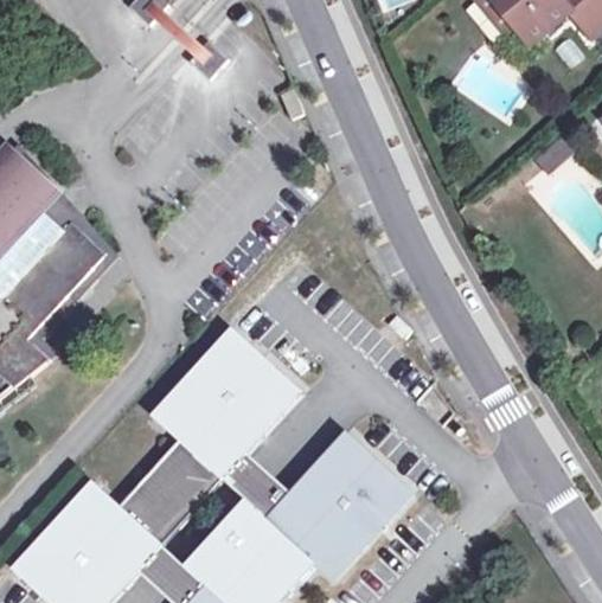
[(130,0),(126,6),(146,24),(151,18),(159,8),(165,2),(162,0),(130,0)]
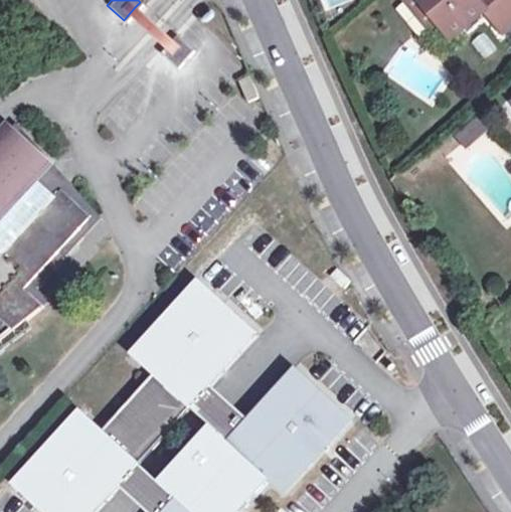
[(401,0),(424,28),(433,21),(414,0),(401,0)]
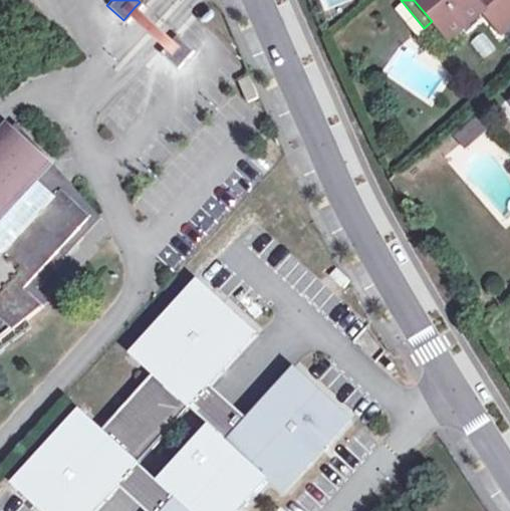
[(414,0),(432,21),(445,36),(479,9),(497,31),(509,20),(509,0),(414,0)]
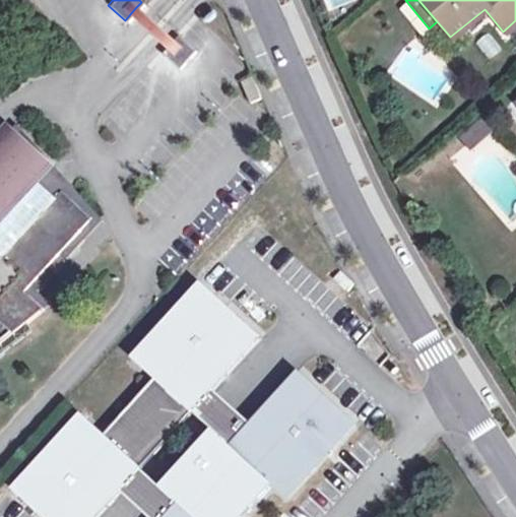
[(136,7),(129,15),(164,47),(171,39),(136,7)]
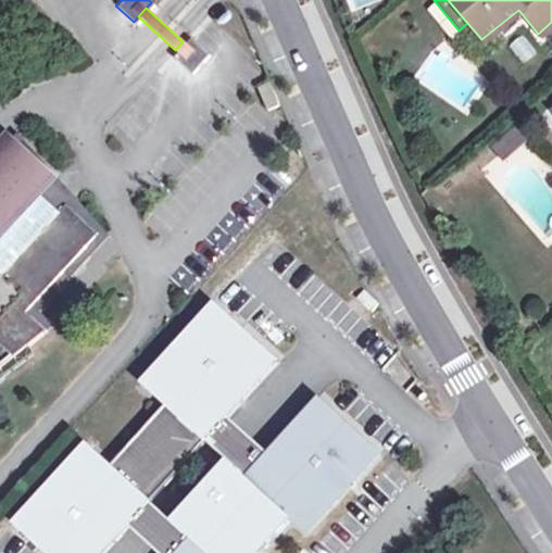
[(517,57),(529,47),(515,30),(504,40),(517,57)]
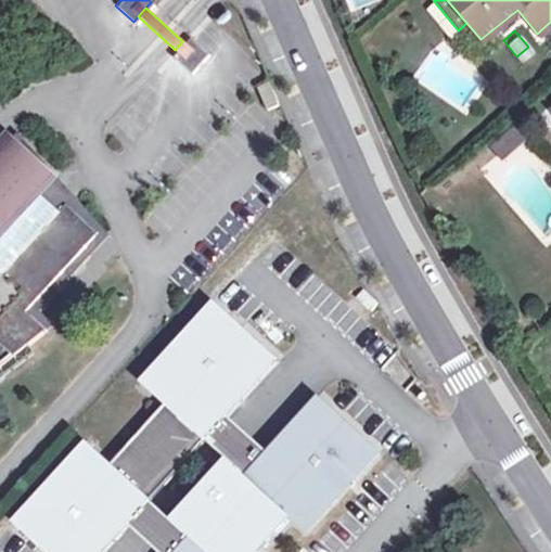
[(188,36),(169,55),(189,73),(206,53),(188,36)]
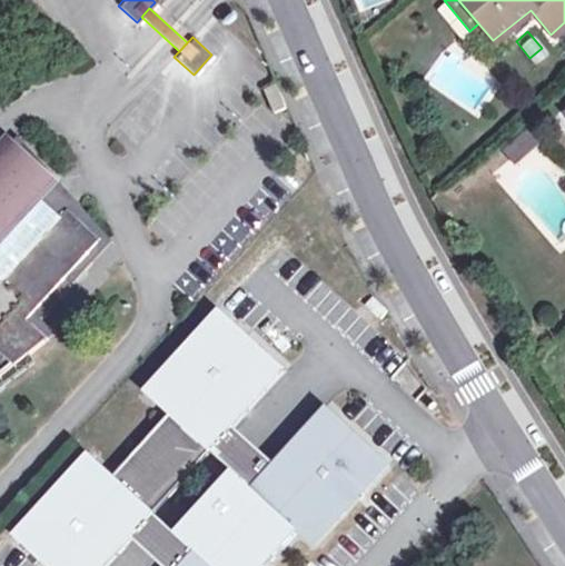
[(542,135),(531,122),(511,140),(518,148),(524,142),(528,148),(542,135)]
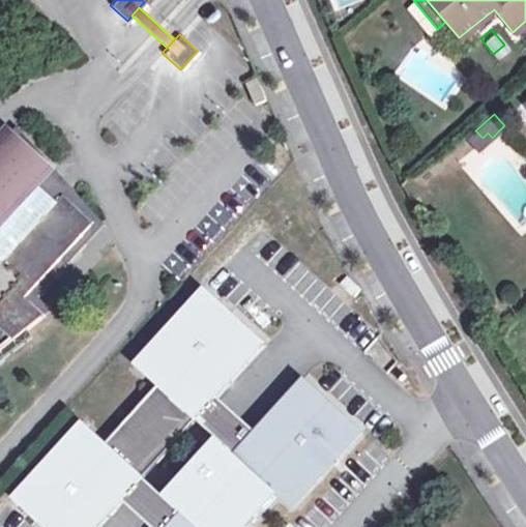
[(100,220),(0,126),(0,341),(19,328),(44,311),(27,295),(32,289),(100,220)]
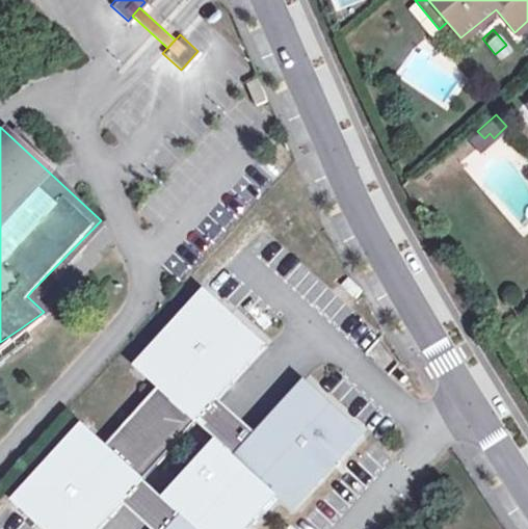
[(479,152),(487,143),(484,138),(477,131),(468,139),(479,152)]
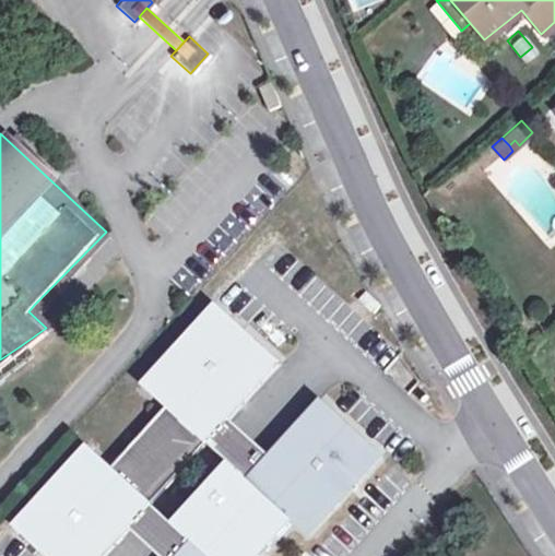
[(512,151),(519,145),(515,140),(509,145),(512,151)]
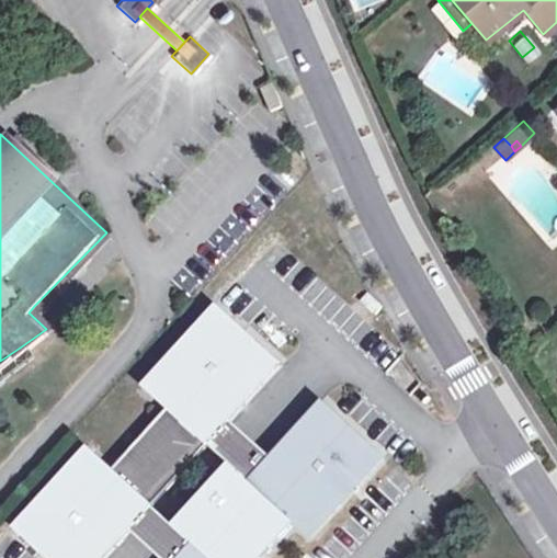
[(365,289),(355,297),(368,312),(378,304),(365,289)]
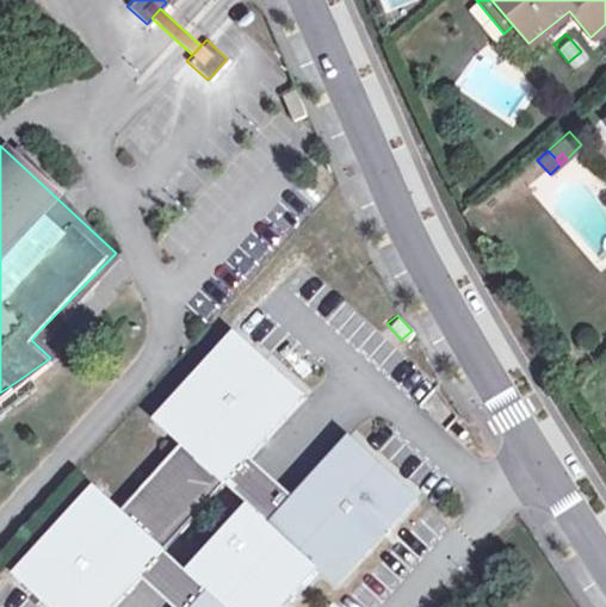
[(305,394),(237,333),(156,422),(179,443),(119,509),(97,489),(17,577),(49,606),(110,606),(140,576),(164,549),(226,484),(249,457),(305,394)]
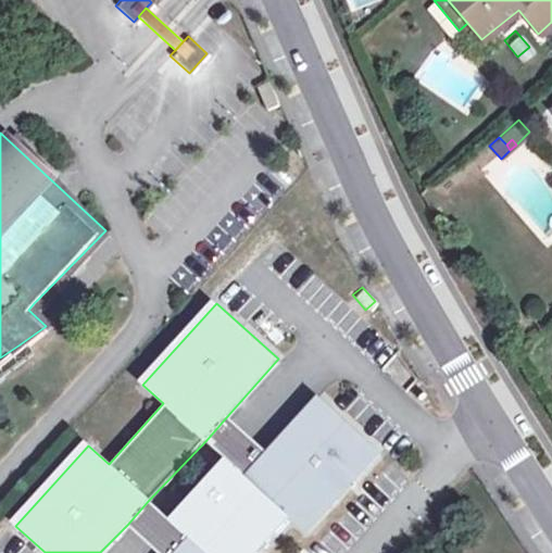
[(0,368),(24,352),(20,344),(0,357),(0,368)]
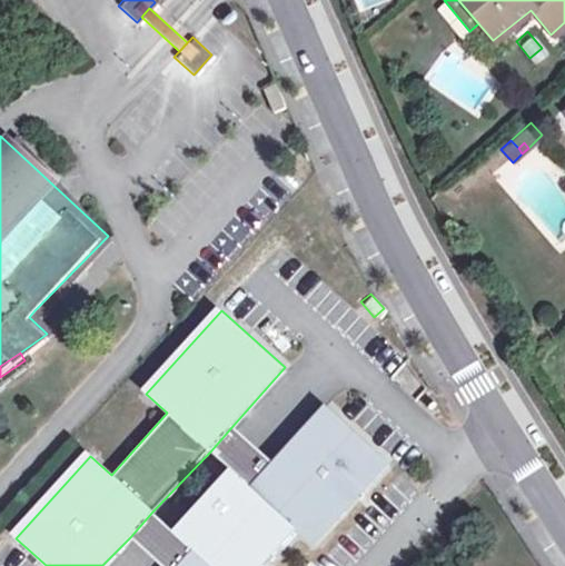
[(386,459),(324,404),(274,463),(251,488),(194,548),(194,549),(178,565),(264,565),(297,529),(311,543),(386,459)]
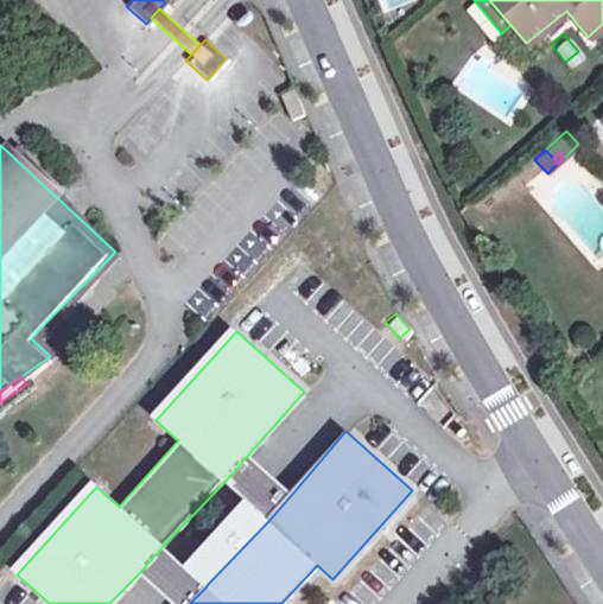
[(292,494),(248,455),(224,482),(268,521),(292,494)]
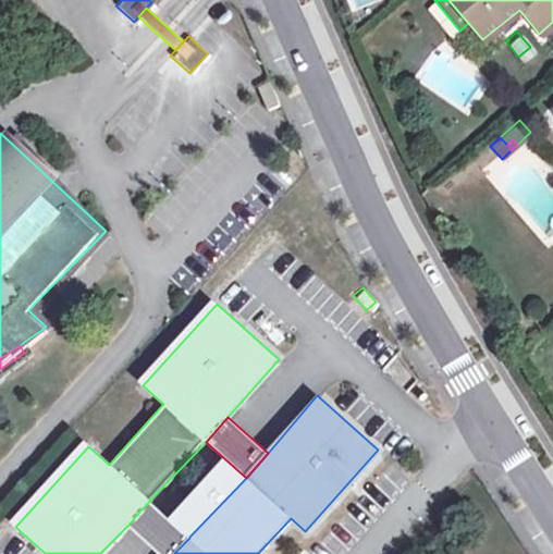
[(174,553),(189,537),(149,501),(127,526),(159,553),(174,553)]
